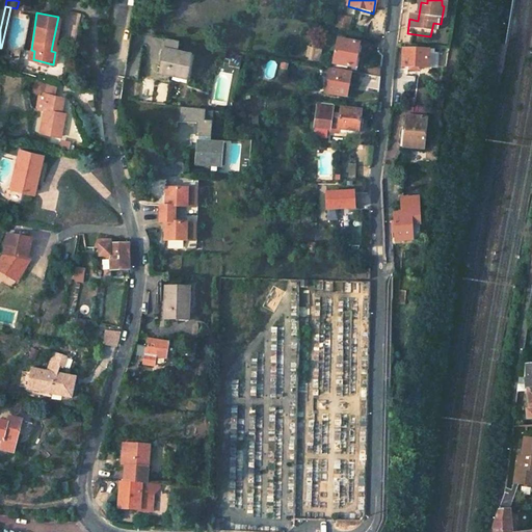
[(331,17),(319,14),(317,26),(328,29),(331,17)]
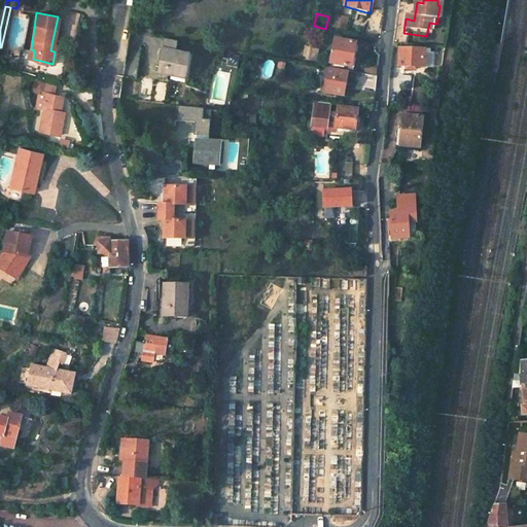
[(334,18),(328,16),(325,29),(334,30),(336,19),(334,18)]
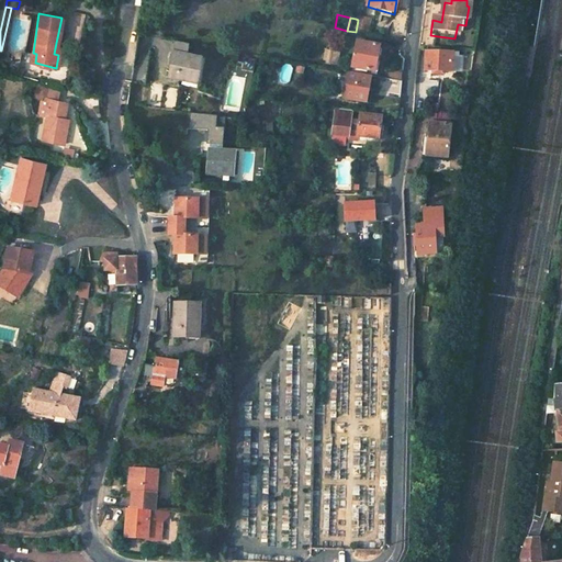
[(371,23),(358,20),(356,32),(368,36),(371,23)]
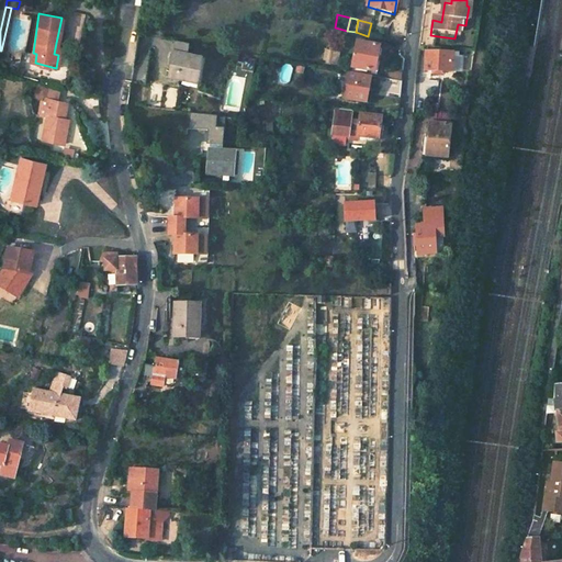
[(184,42),(167,38),(161,74),(192,77),(195,53),(182,49),(184,42)]
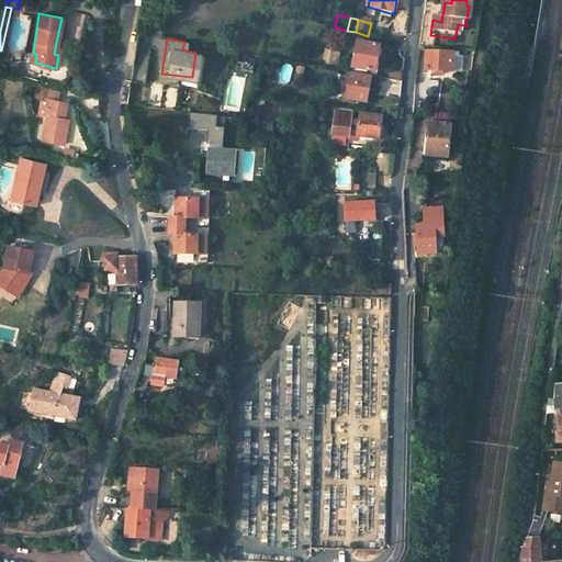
[(379,47),(357,43),(353,67),(373,72),(379,47)]
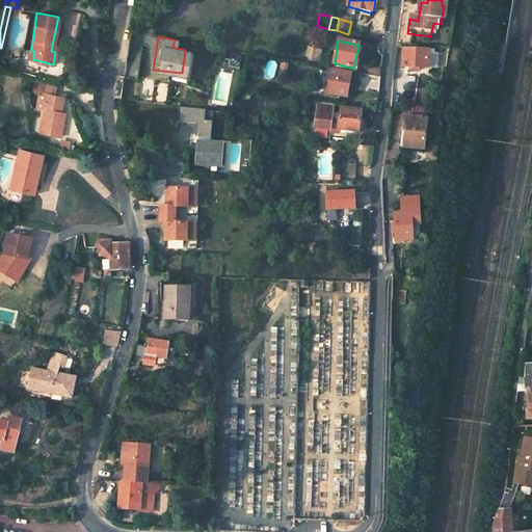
[(33,59),(34,51),(31,50),(27,50),(26,58),(33,59)]
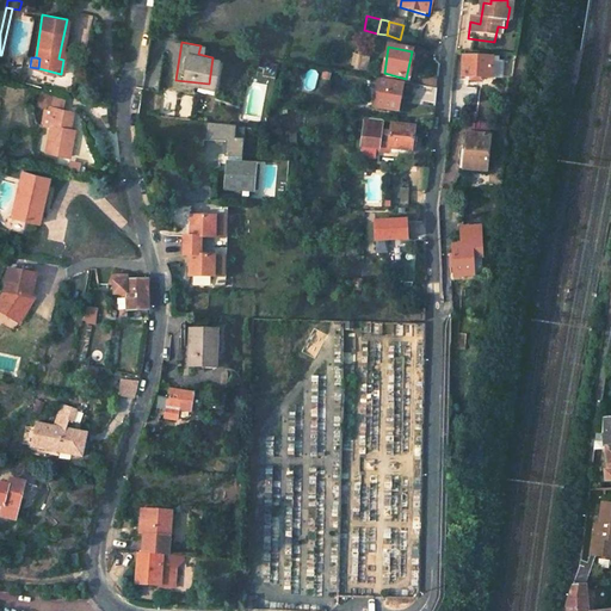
[(464,60),(461,78),(485,82),(488,62),(464,60)]
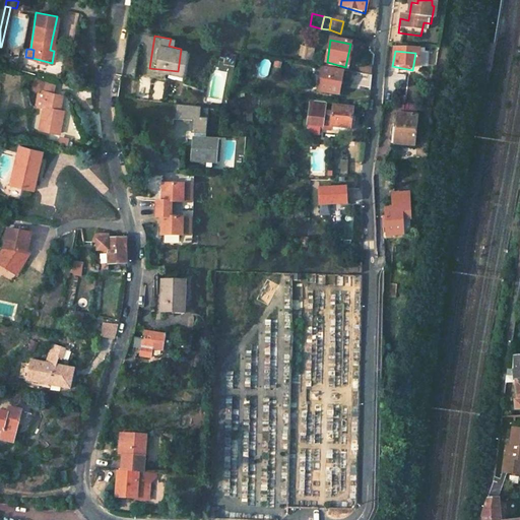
[(305,65),(299,64),(297,78),(302,80),(305,65)]
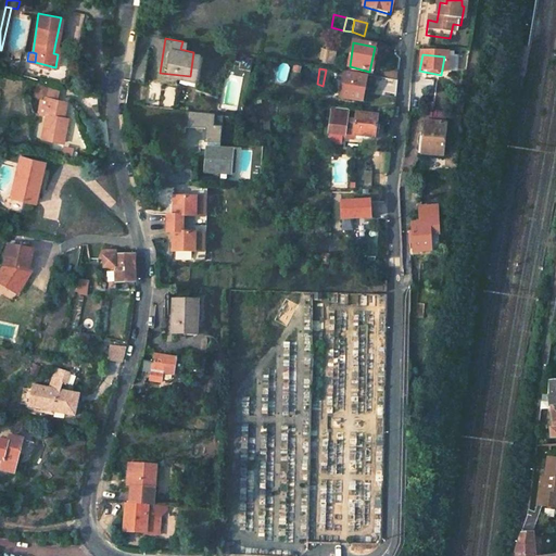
[(396,74),(381,71),(379,81),(395,85),(396,74)]
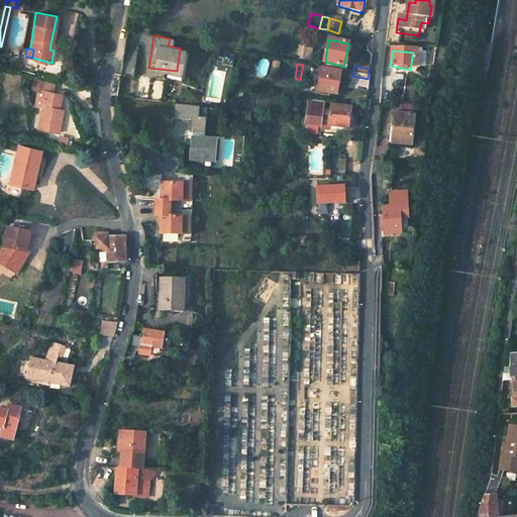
[(339,75),(319,71),(314,92),(334,96),(339,75)]
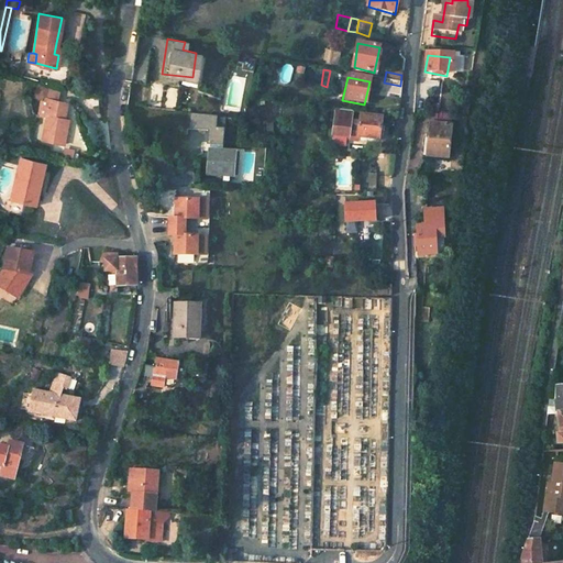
[(400,86),(384,83),(382,95),(399,98),(400,86)]
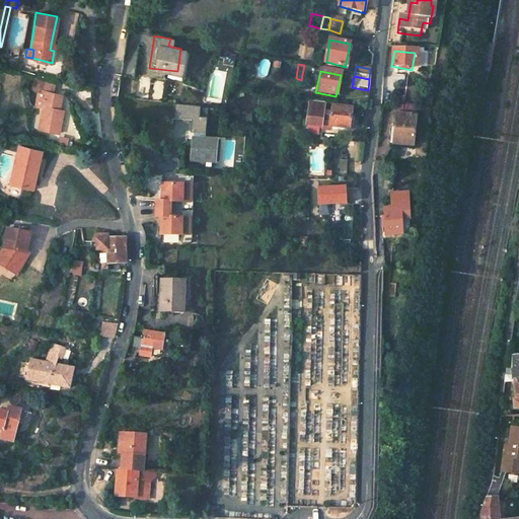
[(74,96),(48,90),(45,107),(50,108),(46,130),(67,134),(74,96)]
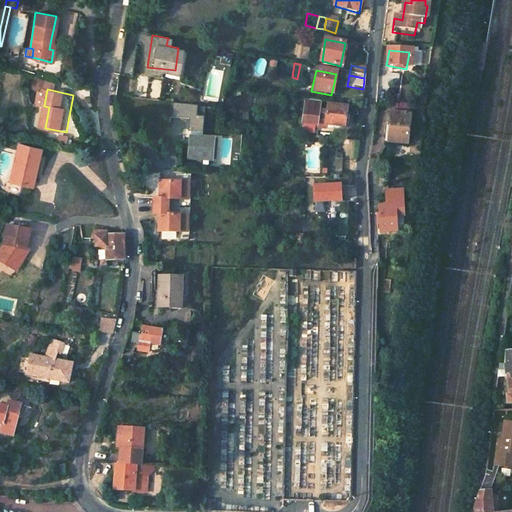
[(321,102),(307,100),(304,120),(317,122),(316,125),(316,128),(325,130),(325,125),(344,128),(347,109),(329,106),(328,111),(320,110),(321,102)]
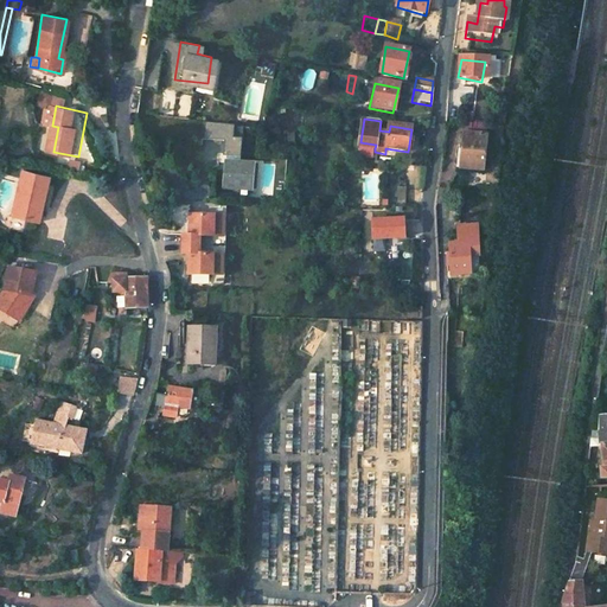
[(225,154),(225,161),(237,163),(237,157),(240,157),(242,138),(234,138),(235,123),(205,120),(203,136),(223,139),(222,154),(225,154)]
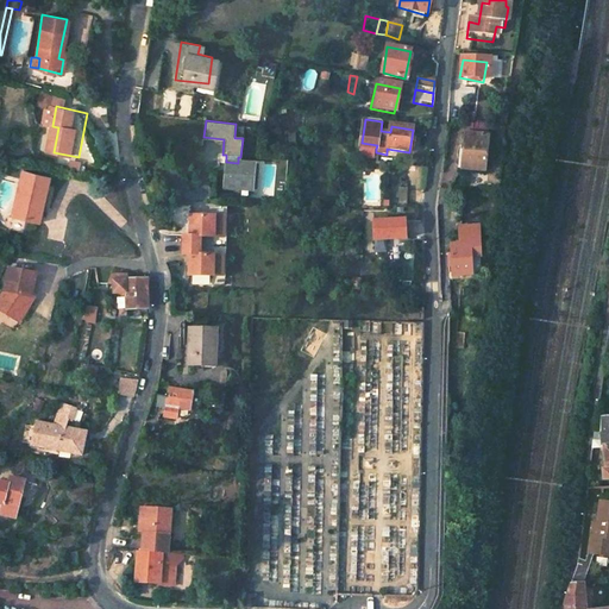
[(244,125),(236,124),(234,138),(243,138),(244,125)]
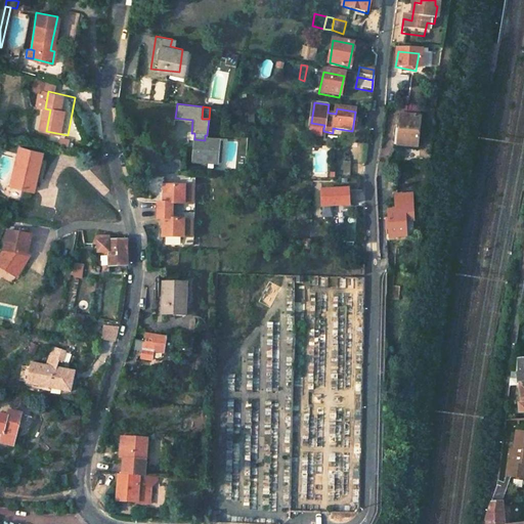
[(395,135),(394,146),(416,147),(419,118),(400,117),(398,135),(395,135)]
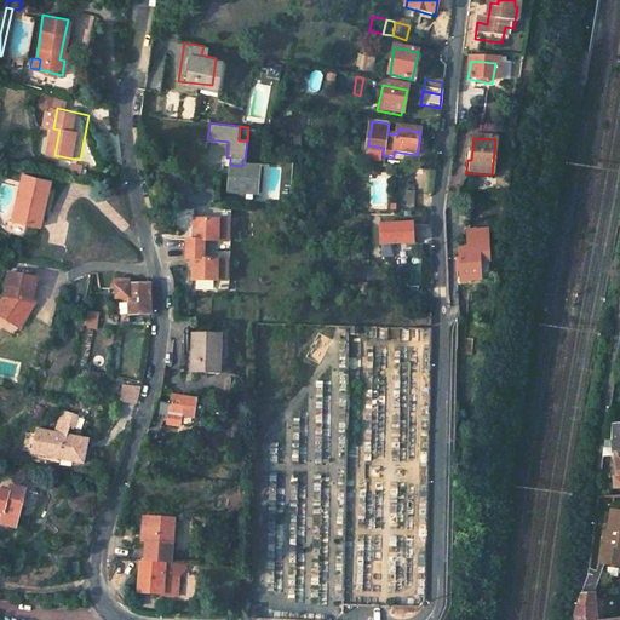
[(242,166),(230,165),(227,190),(237,191),(237,188),(253,190),(256,167),(242,166)]
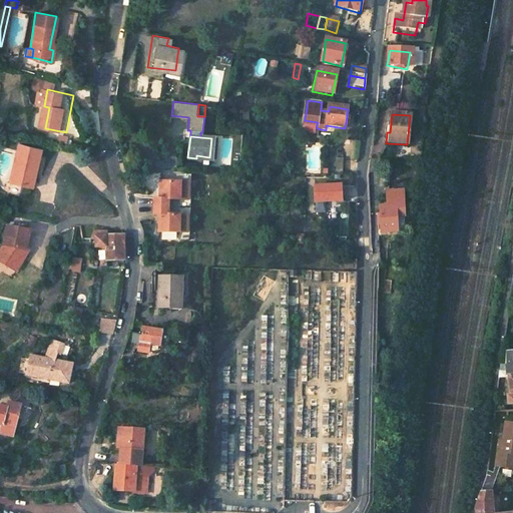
[(41,147),(17,142),(10,180),(36,186),(42,160),(38,159),(41,147)]
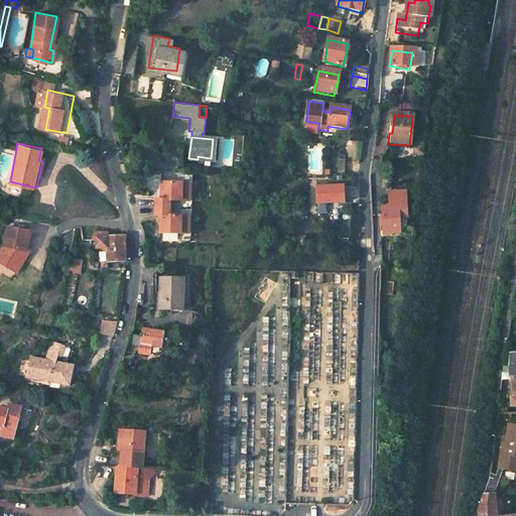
[(343,159),(328,159),(328,173),(343,173),(343,159)]
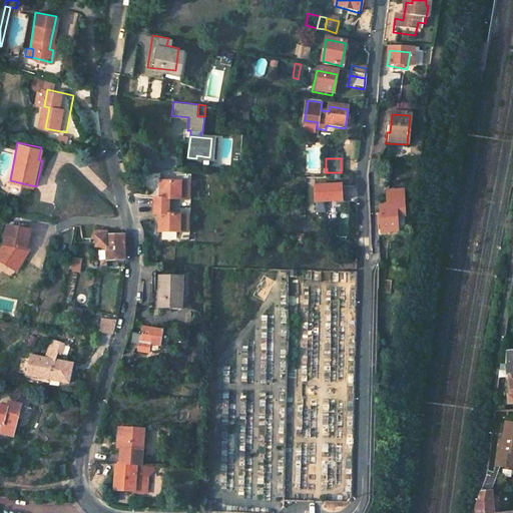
[(370,159),(368,171),(377,172),(379,159),(370,159)]
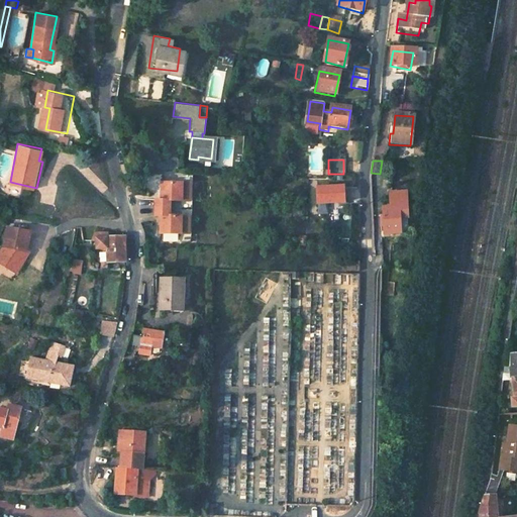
[(190,182),(162,181),(161,199),(153,199),(153,206),(169,206),(170,199),(190,200),(190,182)]
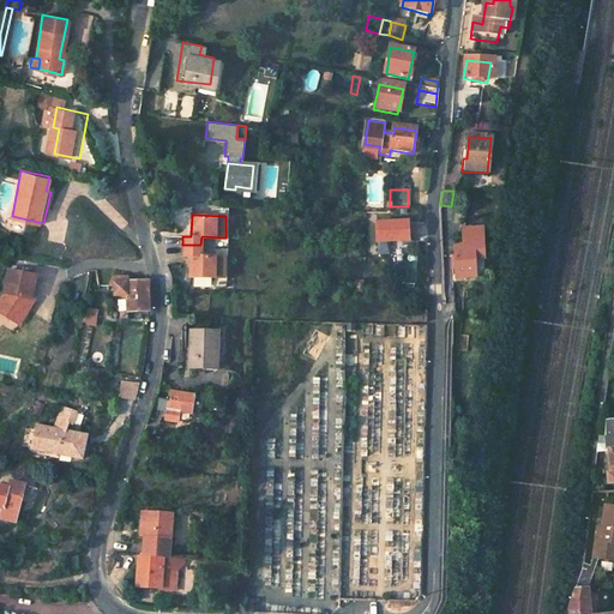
[(375,244),(375,256),(386,256),(386,244),(407,242),(405,223),(375,224),(375,244)]
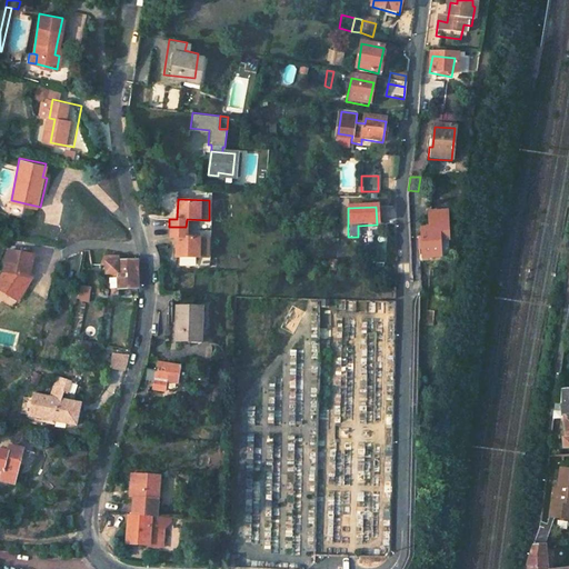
[(421,229),(422,259),(440,258),(439,241),(448,240),(446,212),(428,213),(429,229),(421,229)]
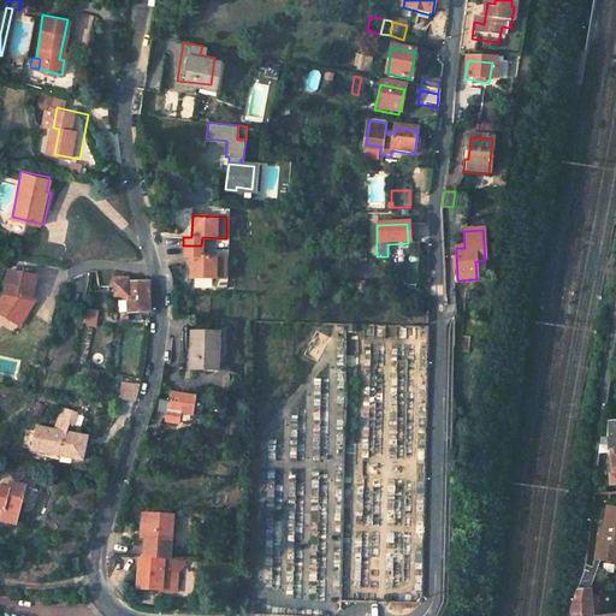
[(201,246),(183,246),(183,256),(191,258),(190,277),(225,278),(226,256),(201,256),(201,246)]
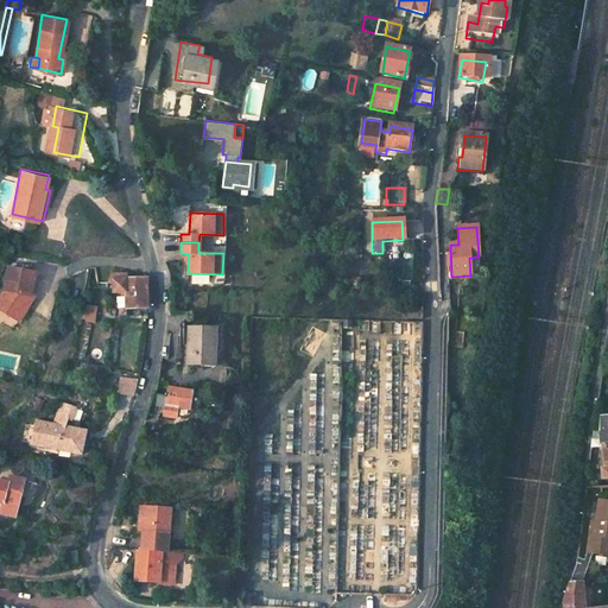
[(0,309),(0,310),(23,328),(39,306),(36,302),(40,277),(14,272),(10,298),(0,309)]
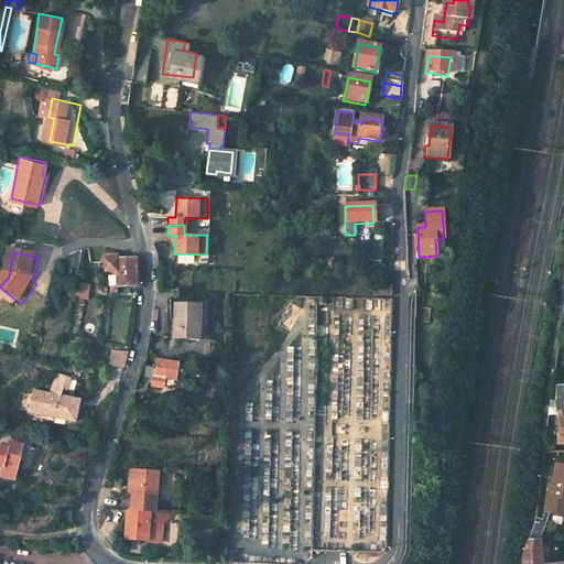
[(136,259),(116,256),(104,257),(104,273),(117,273),(117,286),(136,286),(136,259)]
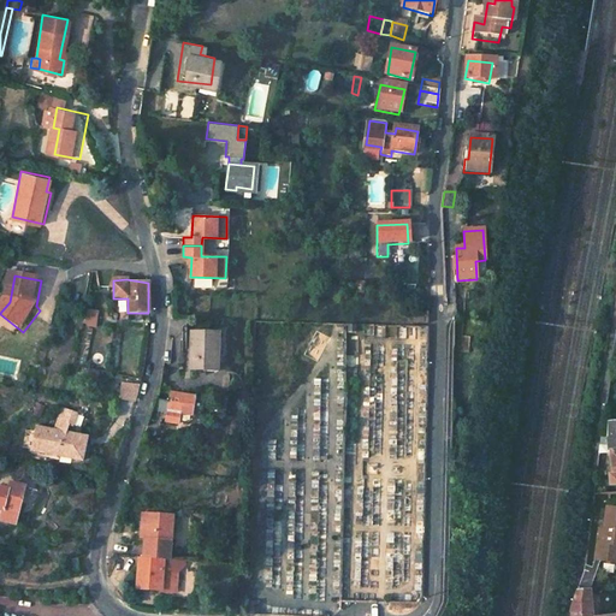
[(426,313),(407,311),(406,324),(426,324),(426,313)]
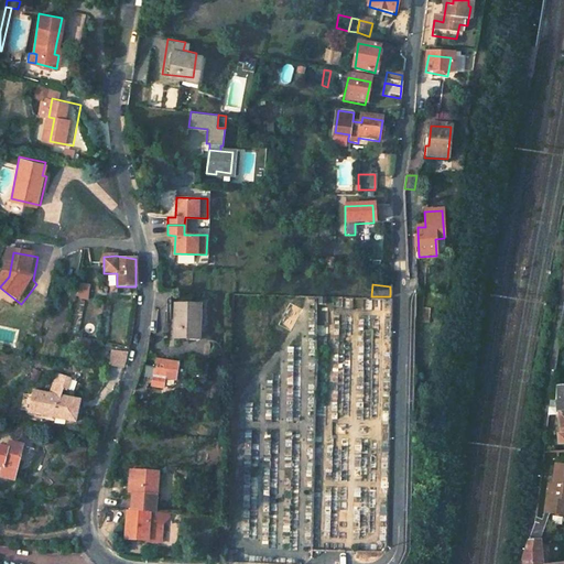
[(197,305),(173,304),(172,338),(186,340),(186,335),(196,336),(197,305)]
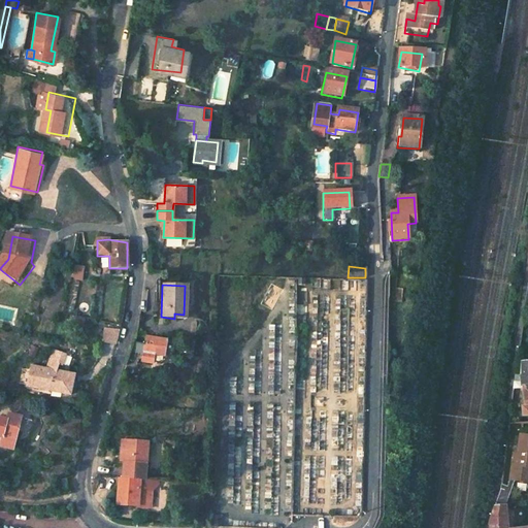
[(165,339),(143,336),(141,353),(140,363),(151,364),(151,355),(152,347),(163,349),(165,339)]
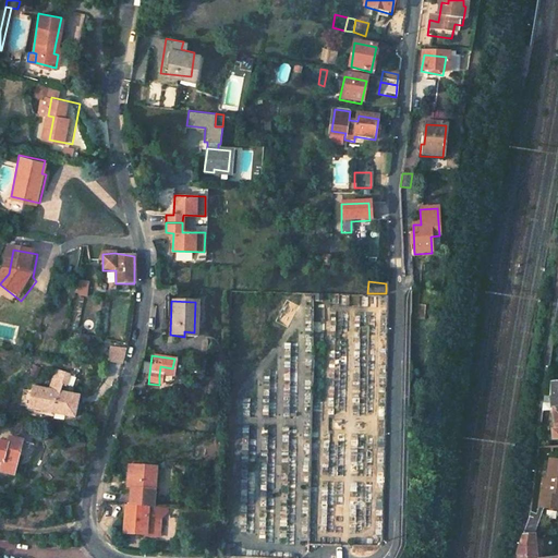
[(65,375),(48,368),(40,390),(24,386),(19,407),(45,412),(46,408),(67,412),(70,398),(55,395),(55,391),(57,385),(61,386),(65,375)]
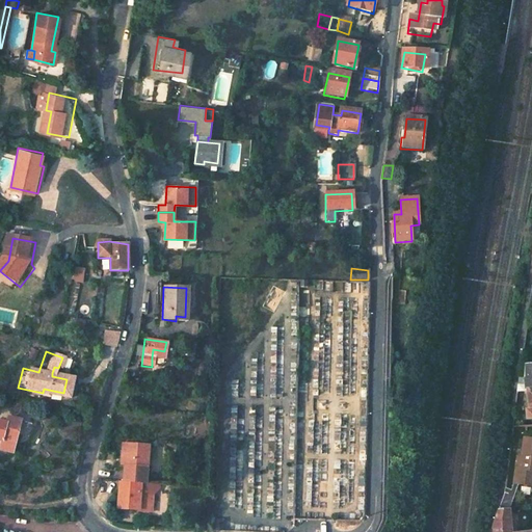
[(519,386),(517,393),(526,392),(531,391),(531,364),(527,365),(526,386),(519,386)]
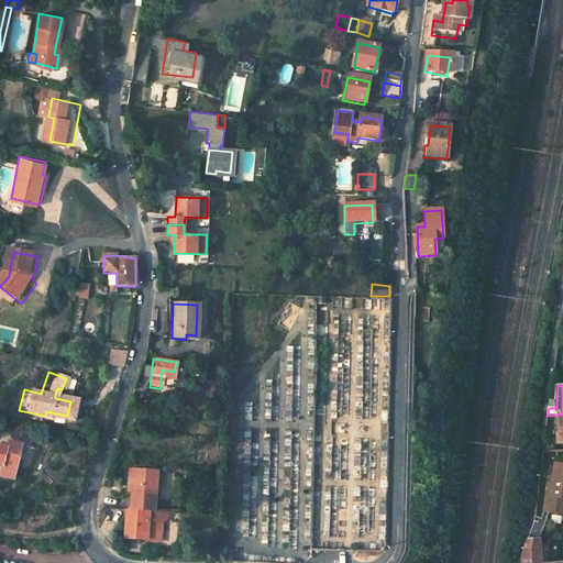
[(46,411),(45,416),(66,420),(67,416),(46,411)]
